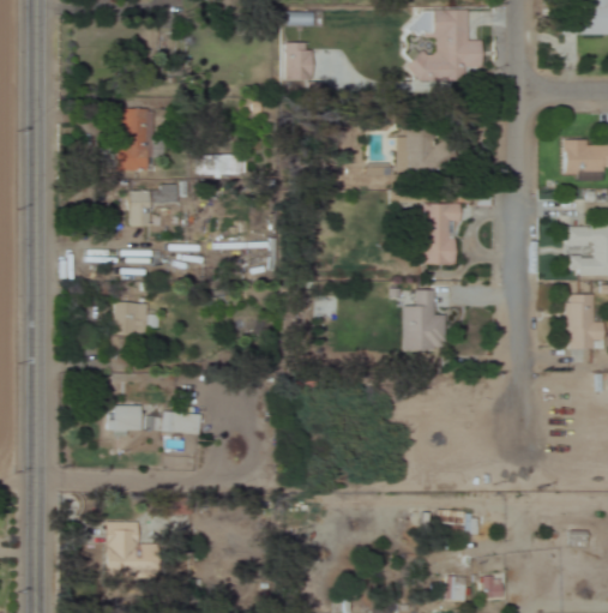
[(561,0),(561,35),(607,34),(607,0),(561,0)]
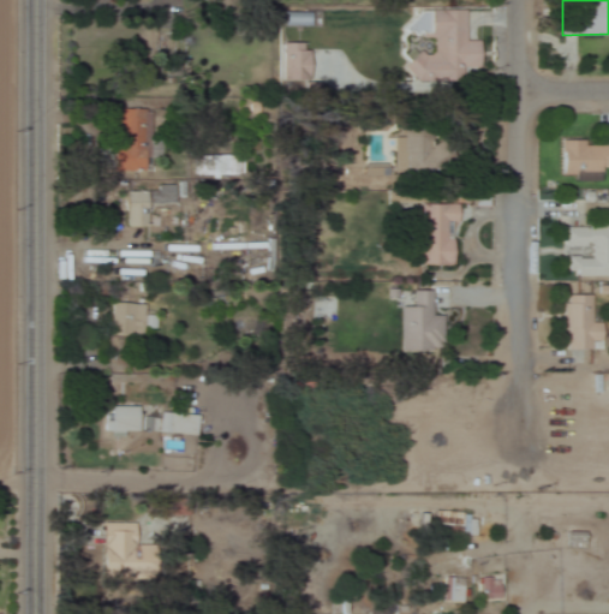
[(469,10),(413,10),(413,37),(435,37),(435,53),(415,52),(415,82),(466,82),(466,66),(482,66),(482,41),(469,41),(469,10)]
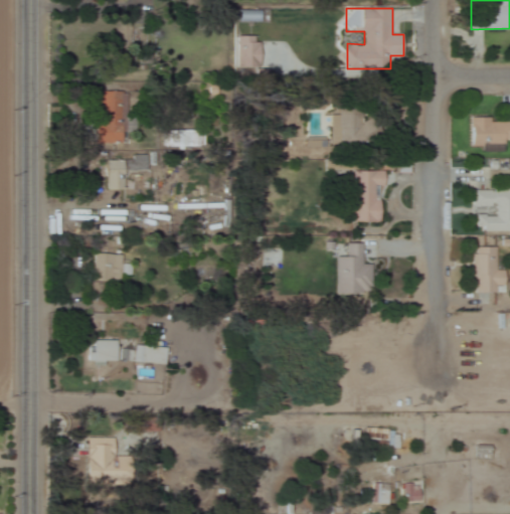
[(238,35),(238,68),(261,68),(261,35),(238,35)]
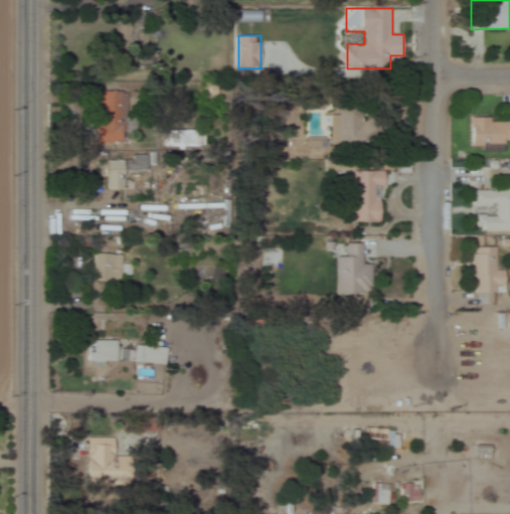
[(128,92),(101,92),(100,143),(127,144),(128,92)]
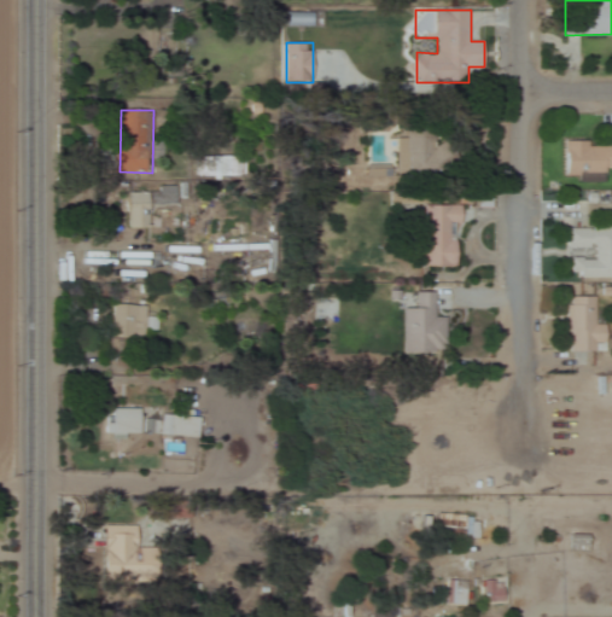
[(398,174),(453,175),(454,132),(400,131),(398,174)]
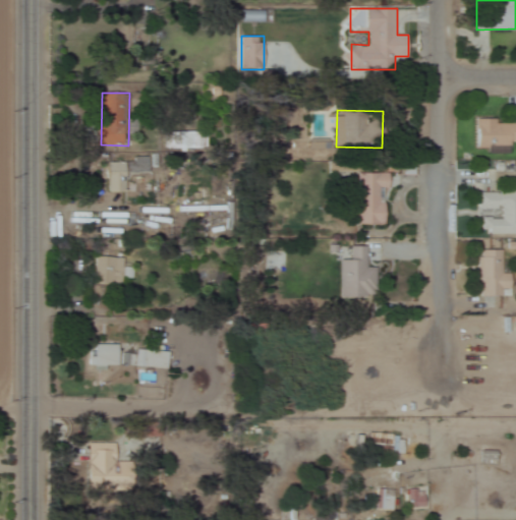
[(515,120),(499,121),(499,118),(478,119),(478,150),(490,150),(490,154),(512,154),(512,143),(515,143),(515,120)]
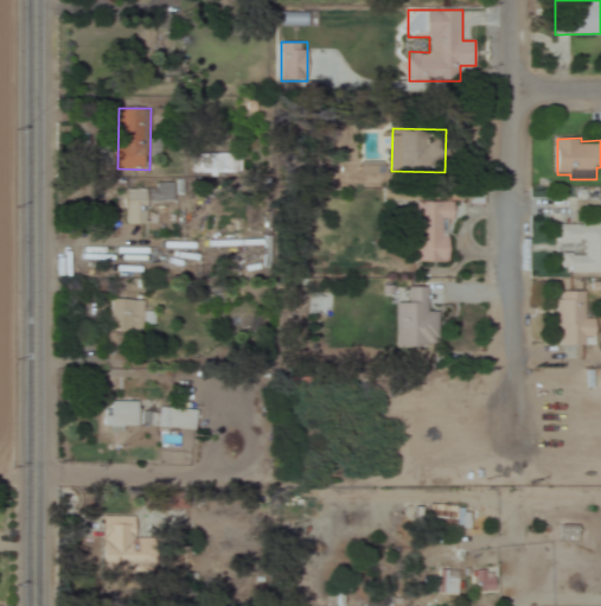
[(237,174),(237,153),(197,153),(197,174),(237,174)]
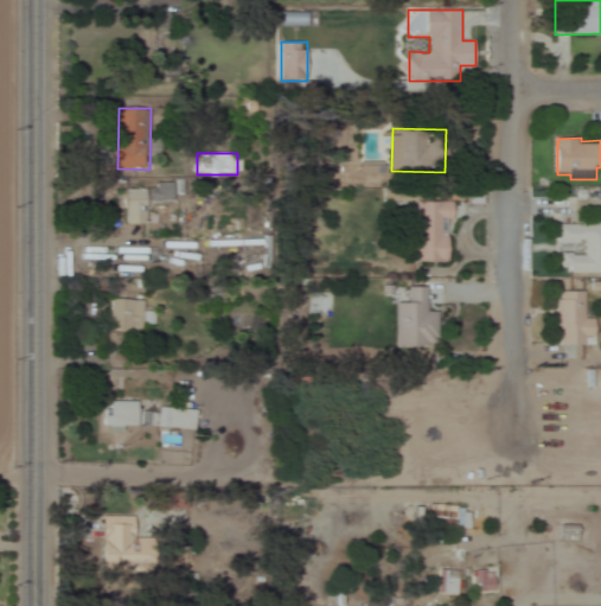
[(151,202),(176,202),(176,186),(128,186),(128,225),(151,225),(151,202)]
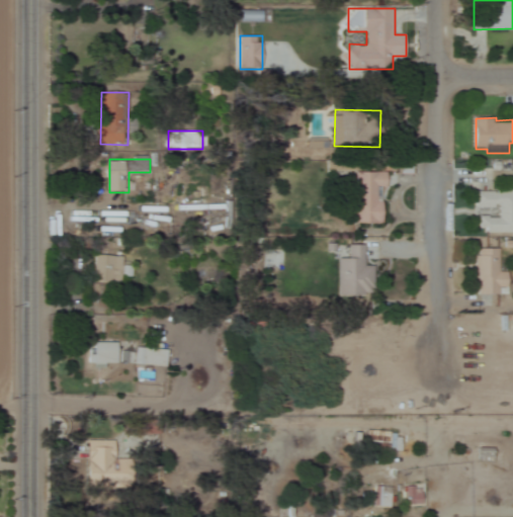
[(357,224),(386,224),(385,171),(356,172),(357,224)]
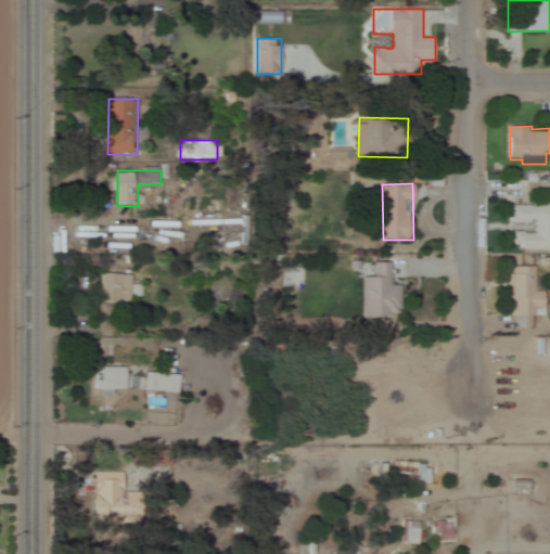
[(549,202),(513,203),(513,223),(535,222),(535,232),(519,232),(520,249),(549,249),(549,202)]
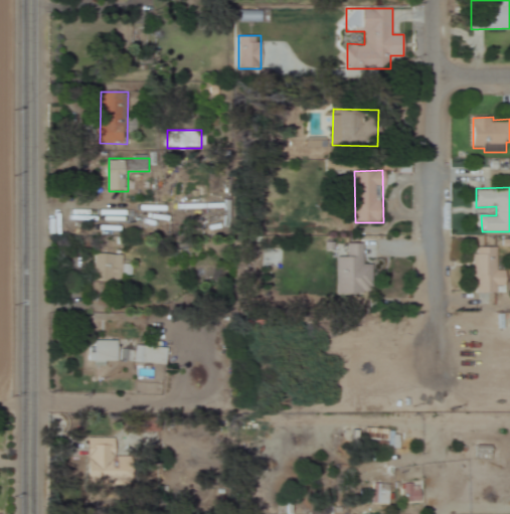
[(338,294),(372,294),(372,264),(364,264),(364,242),(347,242),(347,255),(338,255),(338,294)]
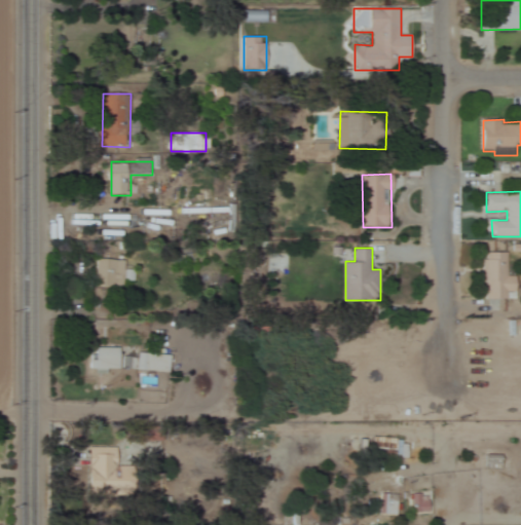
[(509,252),(486,252),(486,299),(508,299),(508,292),(517,292),(517,275),(509,275),(509,252)]
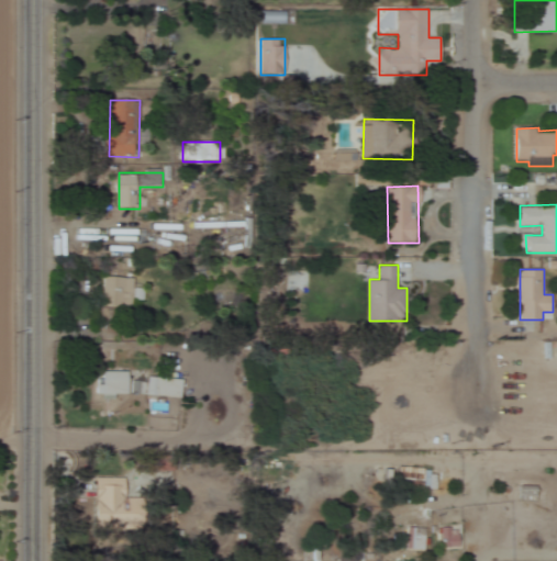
[(134,277),(104,277),(104,305),(134,305),(134,277)]
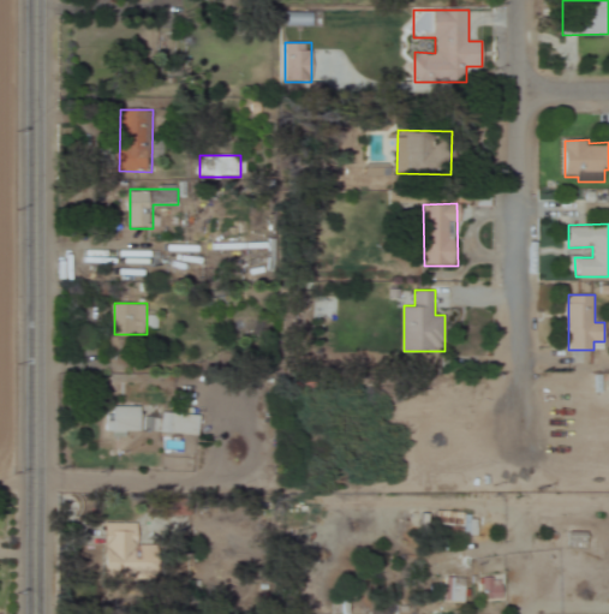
[(111,431),(142,431),(142,407),(111,407),(111,431)]
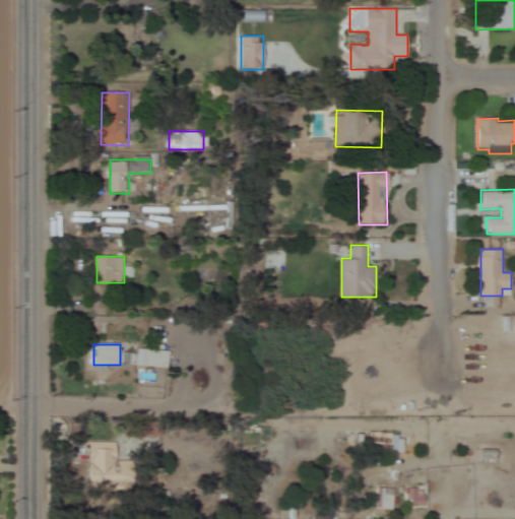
[(169,367),(170,350),(129,349),(129,366),(169,367)]
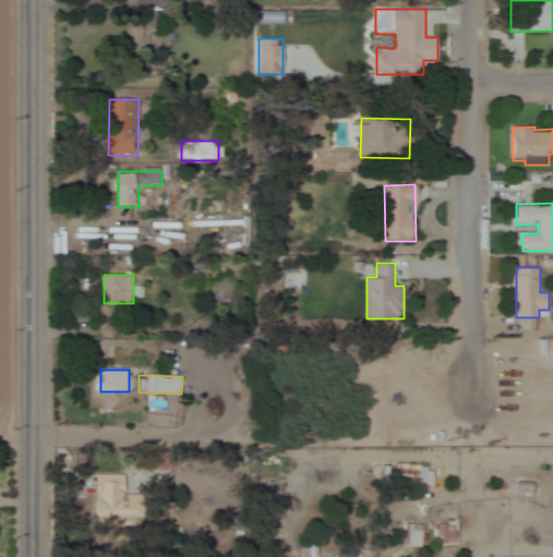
[(389,483),(434,487),(435,467),(391,462),(389,483)]
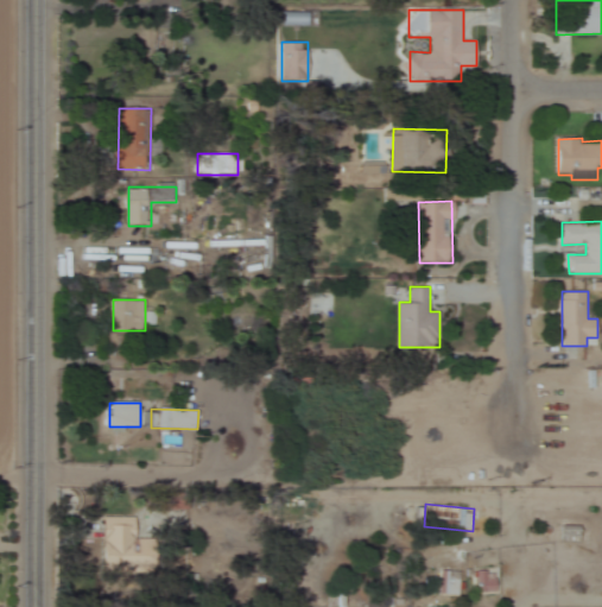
[(103,571),(156,570),(156,538),(135,538),(135,514),(103,514),(103,571)]
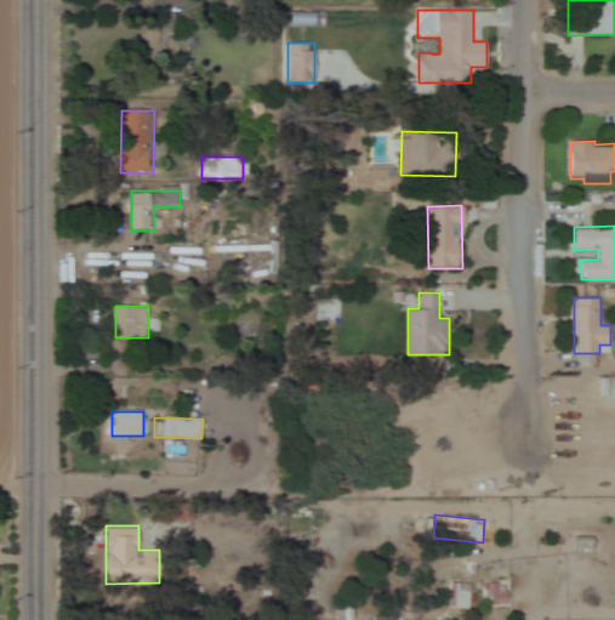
[(575,552),(592,552),(592,539),(575,539),(575,552)]
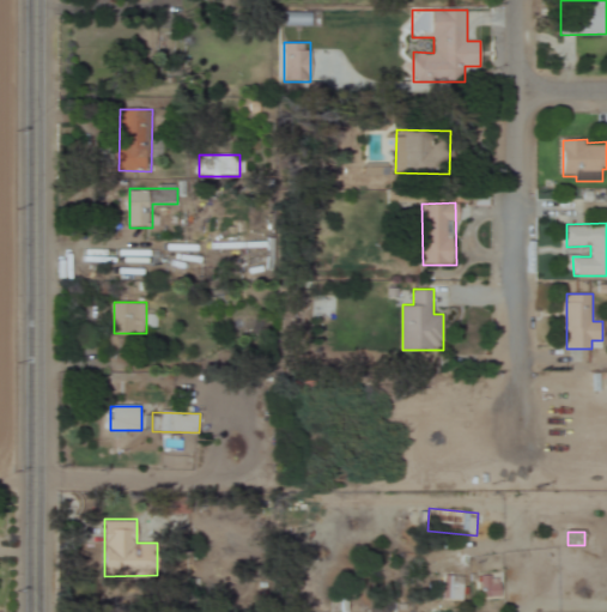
[(465,599),(465,574),(445,574),(445,599),(465,599)]
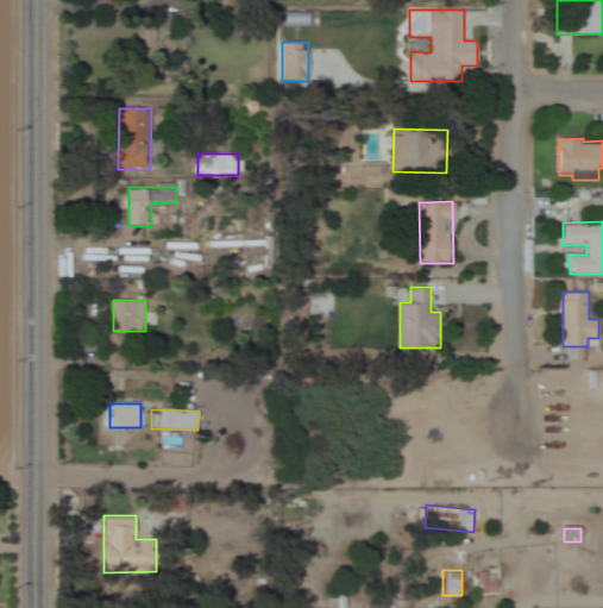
[(477,593),(498,593),(498,571),(477,571),(477,593)]
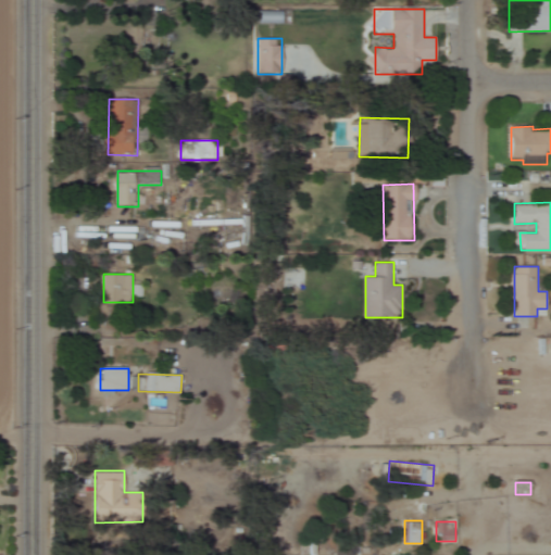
[(314,554),(315,542),(307,541),(305,554),(314,554)]
